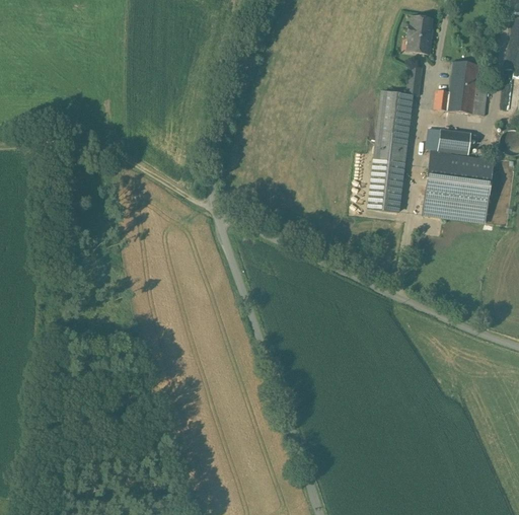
[(431,17),(412,14),(411,23),(408,23),(406,34),(412,35),(410,49),(429,52),(432,31),(429,30),(431,17)]
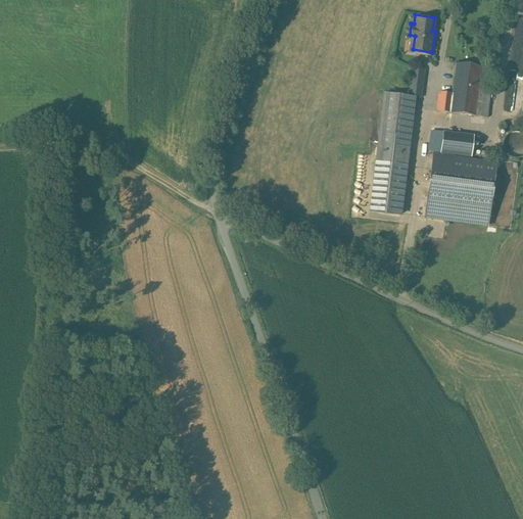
[(481,65),(456,62),(453,91),(438,90),(436,108),(475,113),(481,65)]
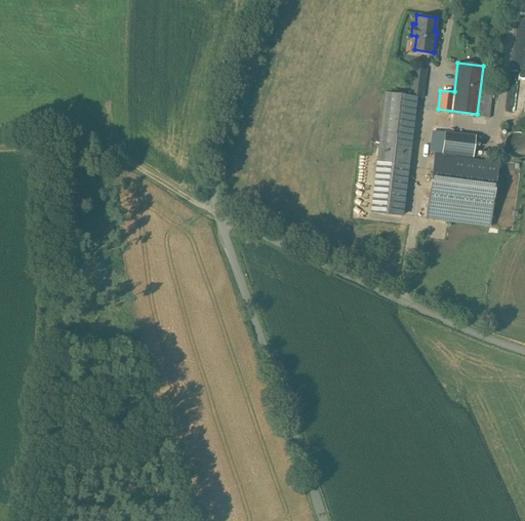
[(426,69),(413,67),(410,93),(416,94),(421,94),(426,69)]
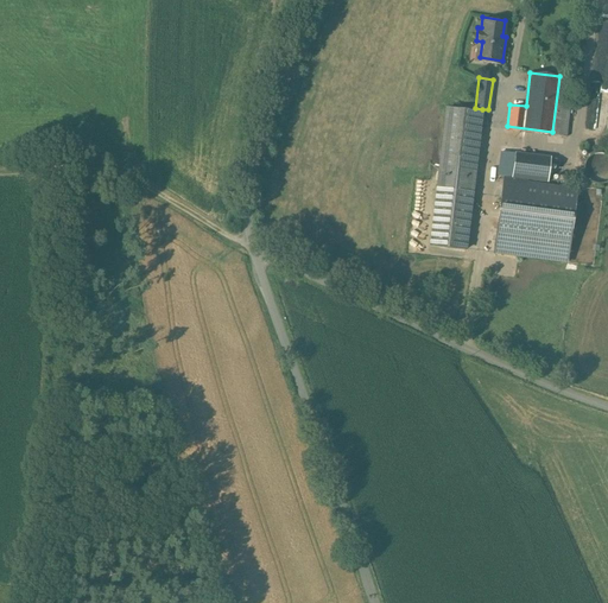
[(475,108),(447,105),(437,185),(473,190),(482,109),(475,108)]
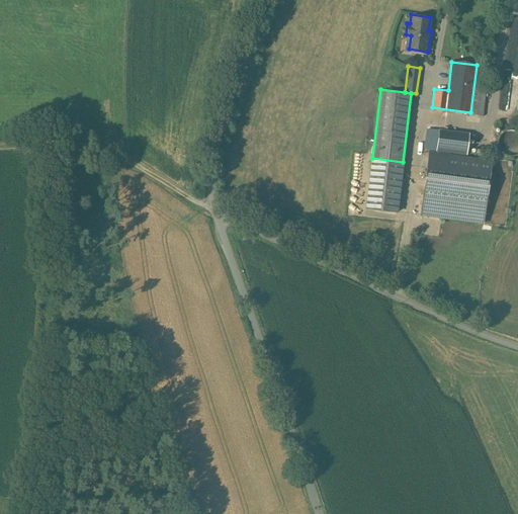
[(437,130),(426,129),(424,148),(435,149),(437,130)]
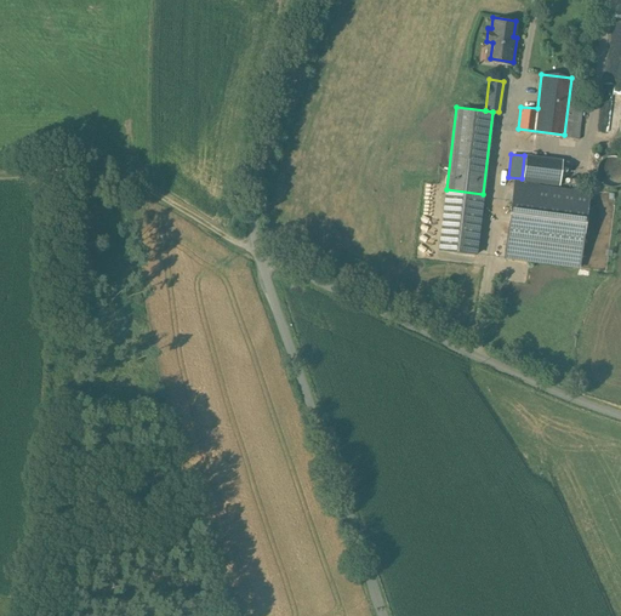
[(609,155),(607,155),(605,157),(603,158),(602,160),(600,161),(599,164),(598,166),(598,169),(598,171),(598,174),(599,175),(600,177),(602,180),(604,181),(605,182),(608,183),(610,183),(613,183),(615,183),(617,183),(620,182),(620,181),(620,157),(619,155),(616,155),(614,154),(611,154),(609,155)]
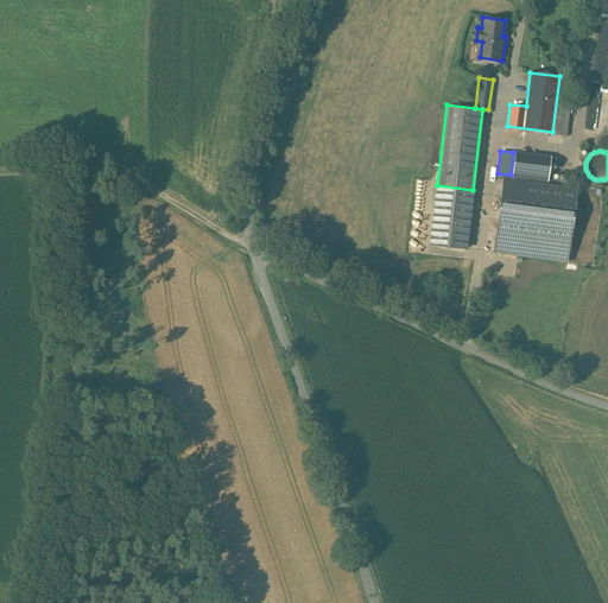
[(550,156),(513,152),(511,175),(548,178),(550,156)]
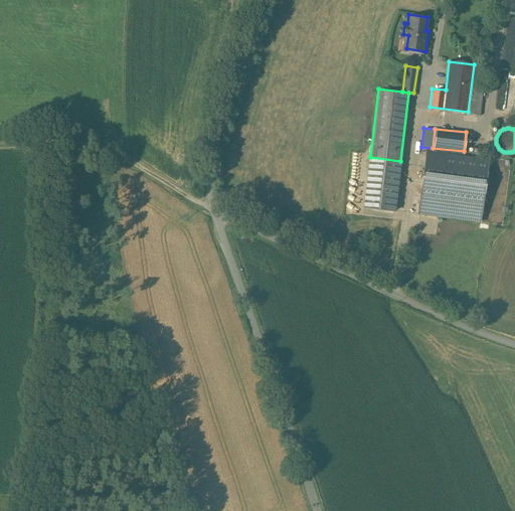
[(488,158),(447,152),(447,150),(427,148),(422,183),(483,191),(488,158)]
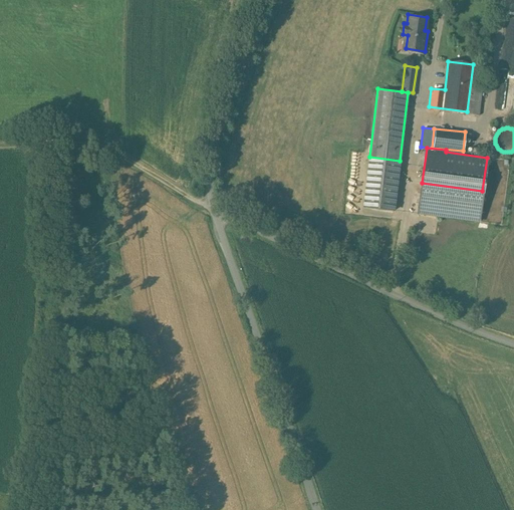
[(400,161),(369,157),(363,204),(394,207),(400,161)]
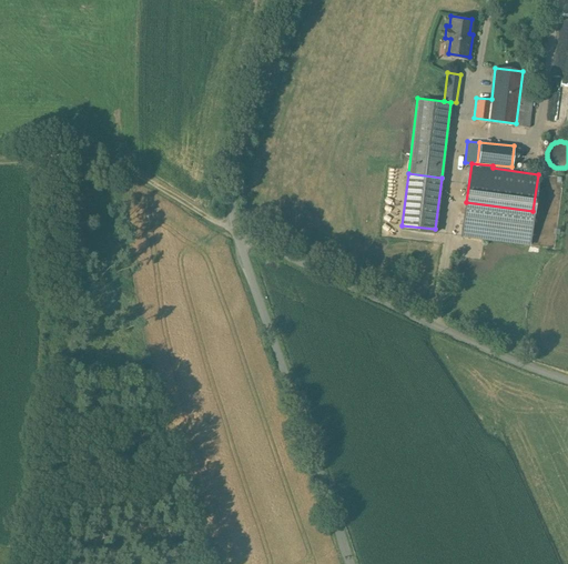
[(533,211),(466,202),(462,233),(529,242),(533,211)]
